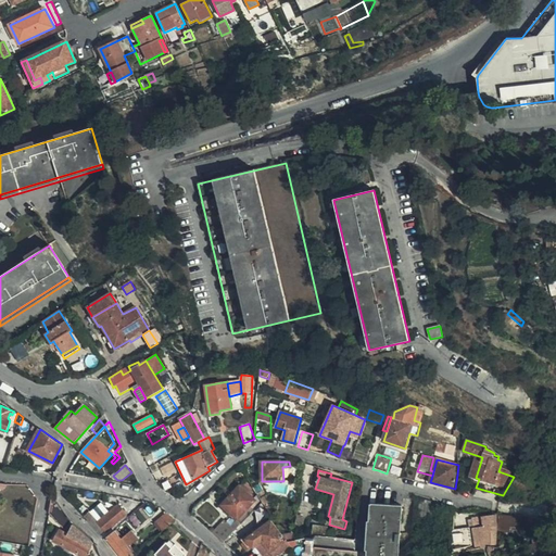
[(237,520),(255,502),(247,494),(249,491),(243,485),(241,488),(240,487),(222,505),(237,520)]
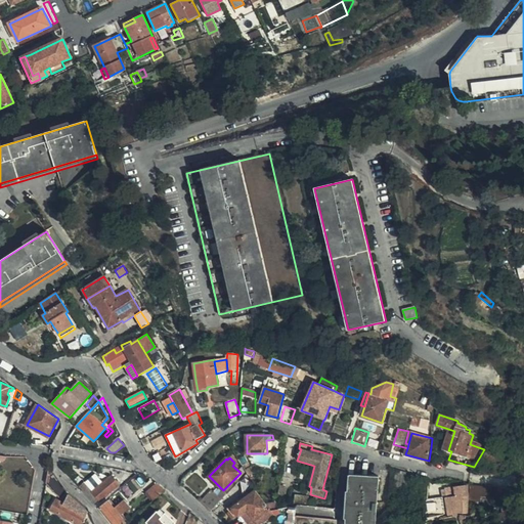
[(259,489),(262,474),(255,477),(251,469),(246,471),(248,475),(258,490),(259,489)]
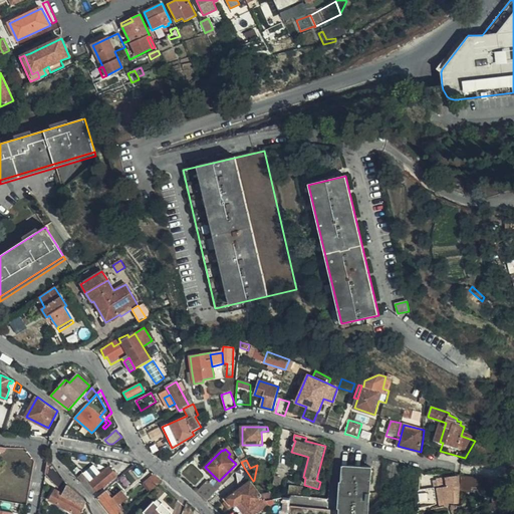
[(61,492),(66,482),(65,481),(52,464),(48,461),(46,475),(61,492)]
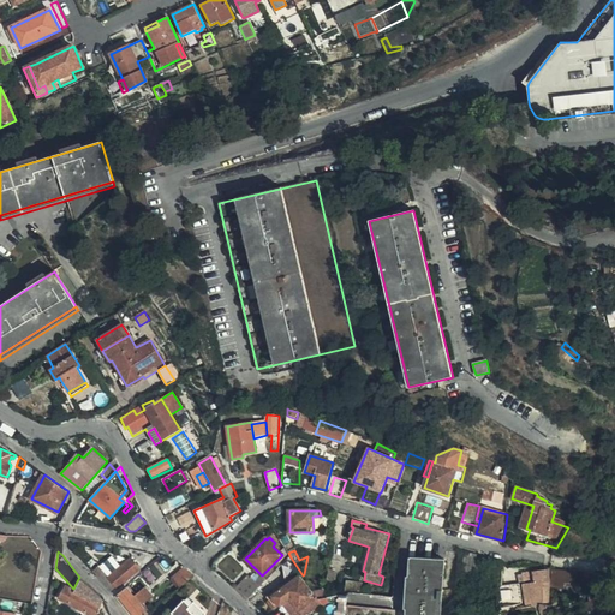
[(477,573),(481,556),(476,555),(467,553),(464,555),(461,573),(477,573)]
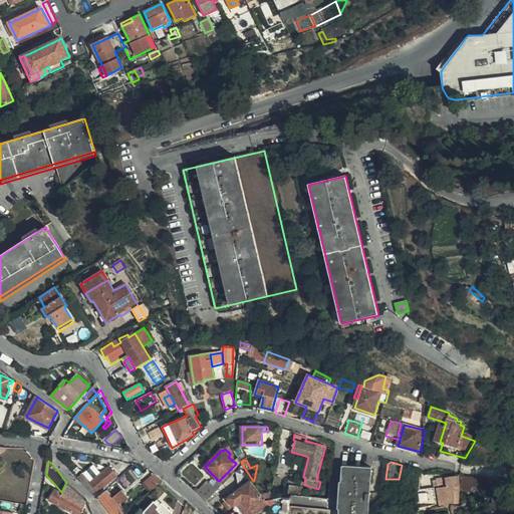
[(342,467),(339,513),(367,513),(371,469),(342,467)]
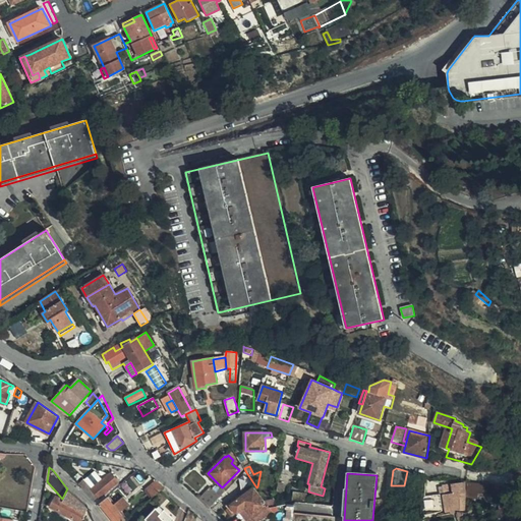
[(95,503),(97,506),(107,498),(104,495),(118,482),(111,474),(93,489),(84,480),(78,485),(95,503)]
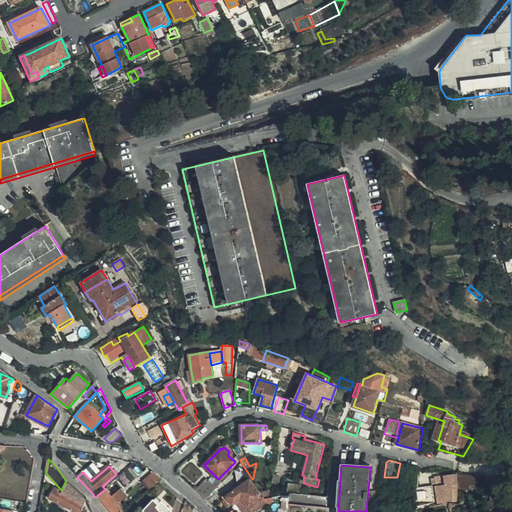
[(229,477),(236,470),(233,467),(226,474),(229,477)]
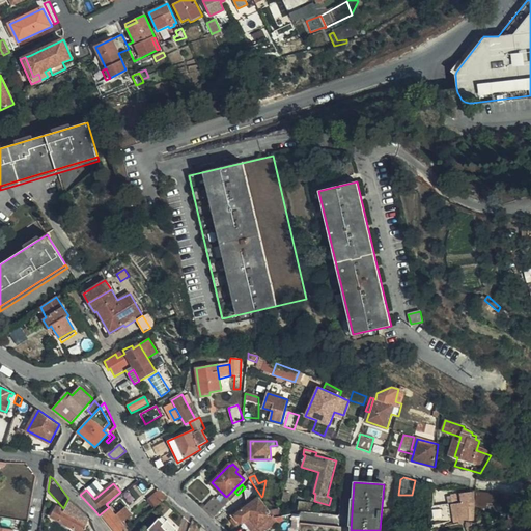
[(168,498),(159,490),(149,498),(157,506),(165,500),(168,498)]
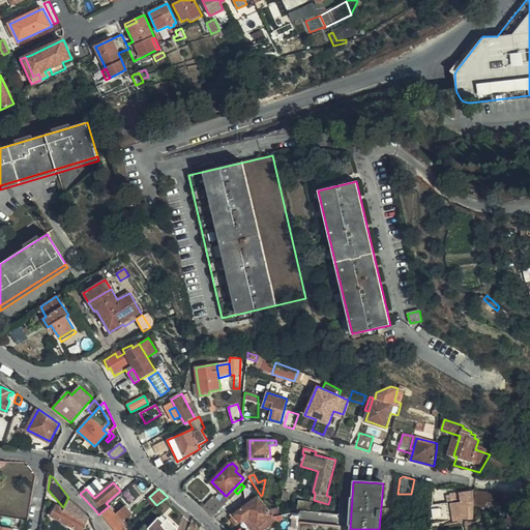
[(230,501),(237,494),(234,491),(227,498),(230,501)]
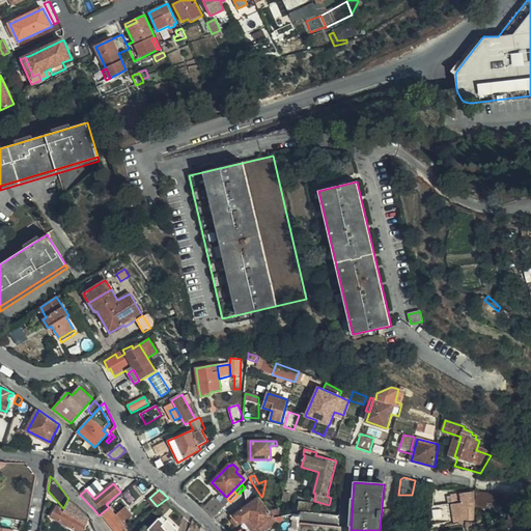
[(445,492),(434,494),(432,509),(449,505),(445,492)]
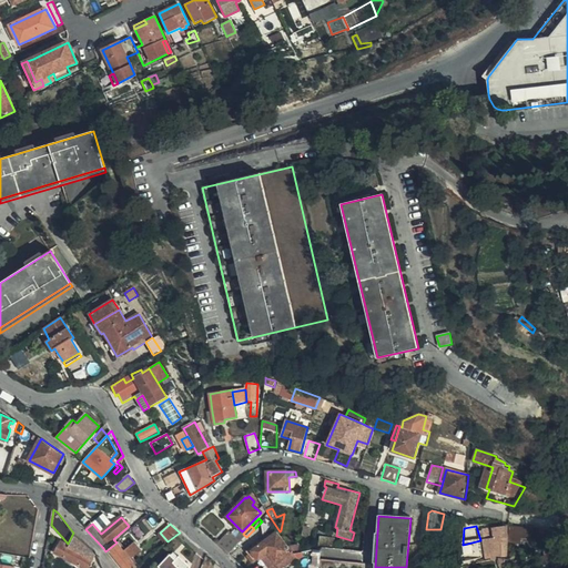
[(488,561),(506,558),(508,539),(506,527),(493,529),(494,535),(485,536),(488,561)]
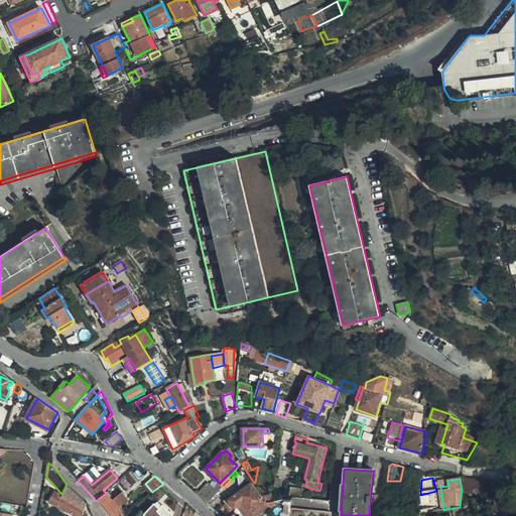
[(463,479),(462,494),(473,495),(473,492),(492,494),(492,482),(463,479)]
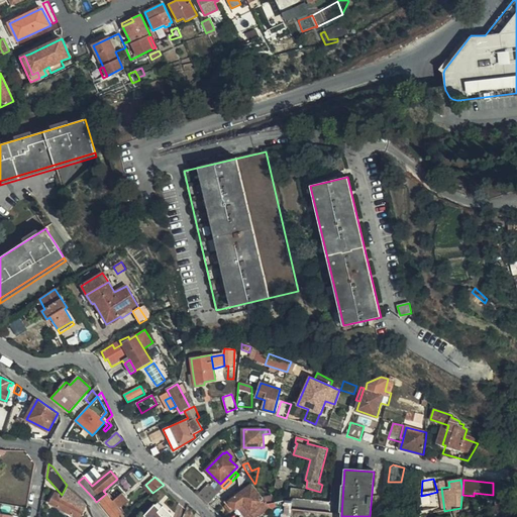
[(276,481),(274,491),(282,492),(284,482),(276,481)]
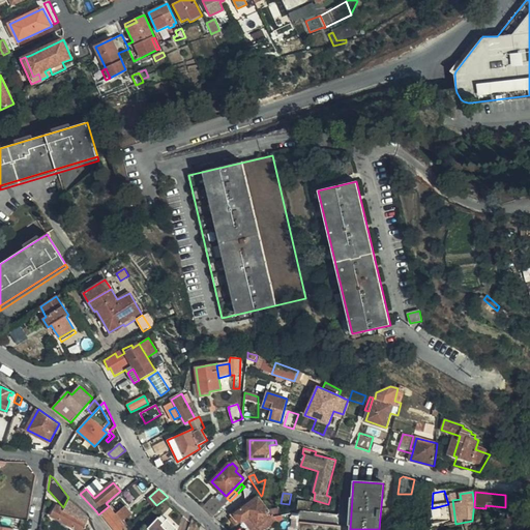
[(215,497),(203,510),(213,519),(225,507),(215,497)]
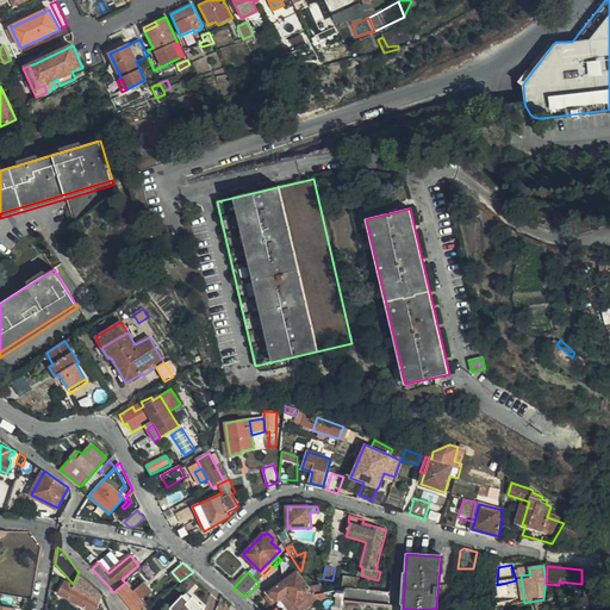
[(310,589),(307,585),(299,572),(288,580),(266,596),(273,604),(280,599),(287,595),(296,607),(292,609),(304,609),(323,599),(323,593),(321,593),(313,595),(310,589)]
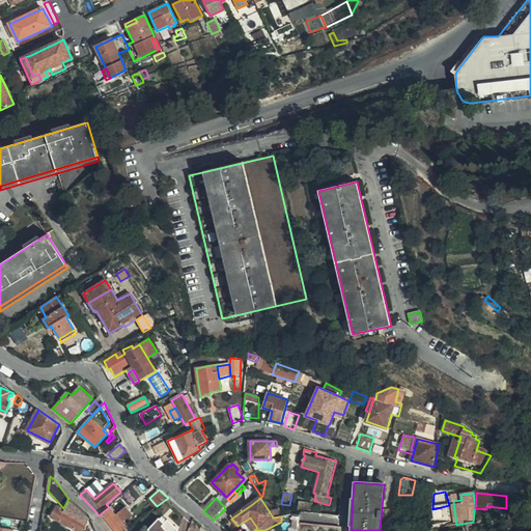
[(75,530),(83,530),(89,520),(71,502),(64,510),(57,506),(51,518),(75,530)]
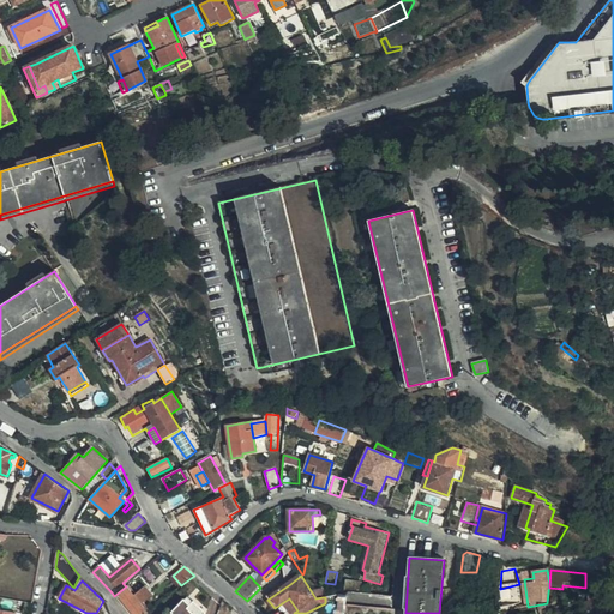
[(268,600),(290,584),(287,581),(265,596),(268,600)]
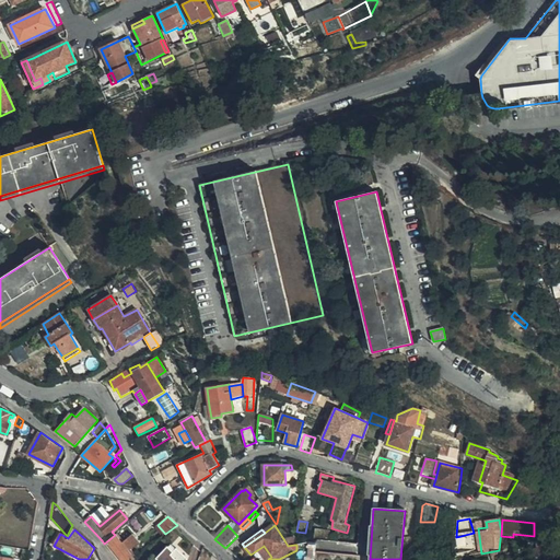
[(316,540),(329,541),(330,533),(315,532),(314,540),(316,540)]
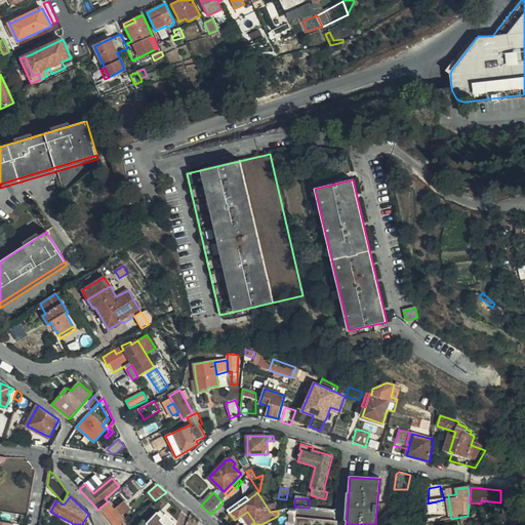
[(110,499),(108,500),(115,509),(117,508),(110,499)]
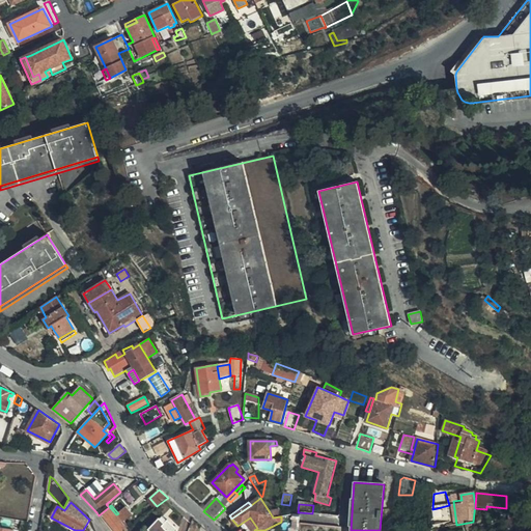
[(109,507),(99,515),(109,528),(111,530),(127,530),(130,529),(123,521),(132,514),(126,507),(118,513),(116,514),(109,506),(109,507)]
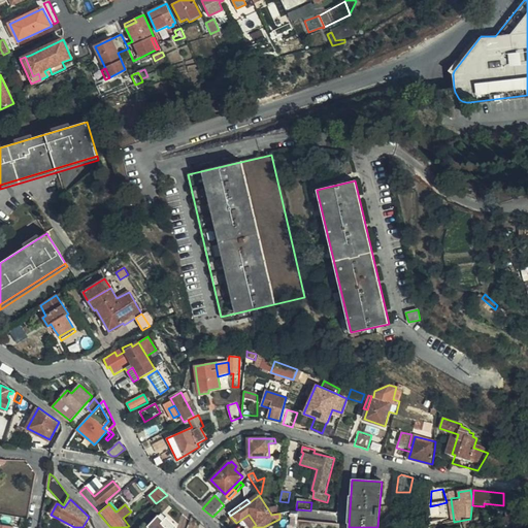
[(298,509),(296,509),(296,512),(292,512),(291,526),(288,526),(288,527),(296,527),(297,522),(298,521),(298,509)]
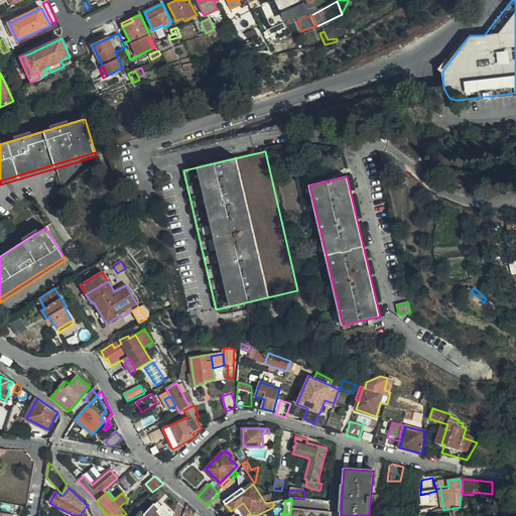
[(387,509),(397,510),(397,501),(396,501),(387,502),(387,509)]
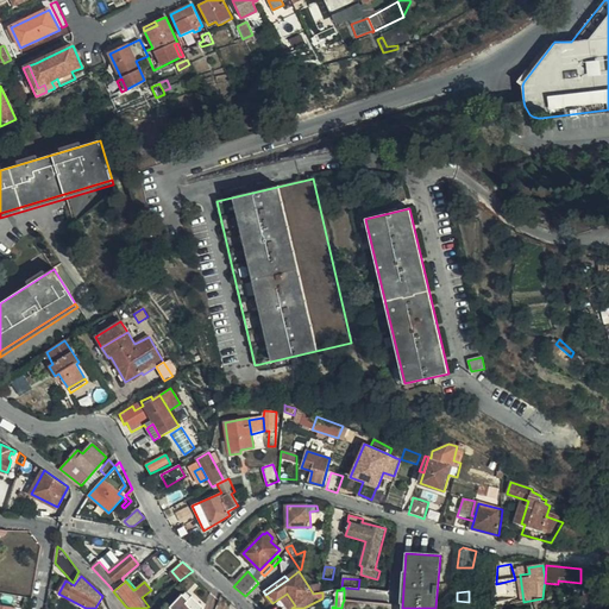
[(469,602),(495,602),(495,596),(478,596),(473,595),(473,591),(469,591),(469,602)]
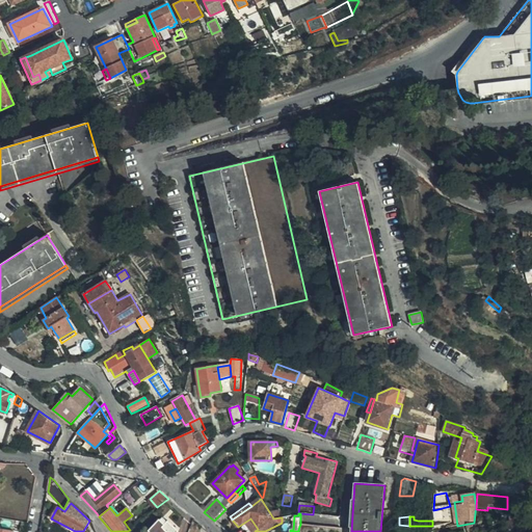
[(250,531),(255,531),(258,529),(250,519),(244,523),(250,531)]
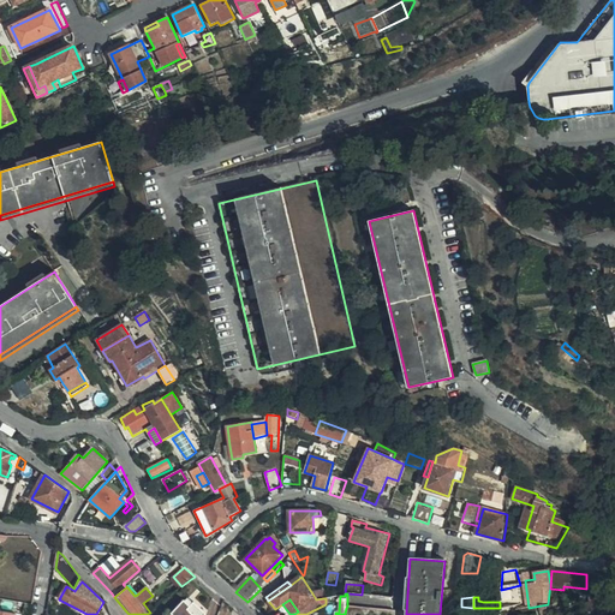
[(206,614),(207,614),(195,603),(191,607),(185,601),(172,613),(173,614),(167,614),(166,614),(206,614)]
